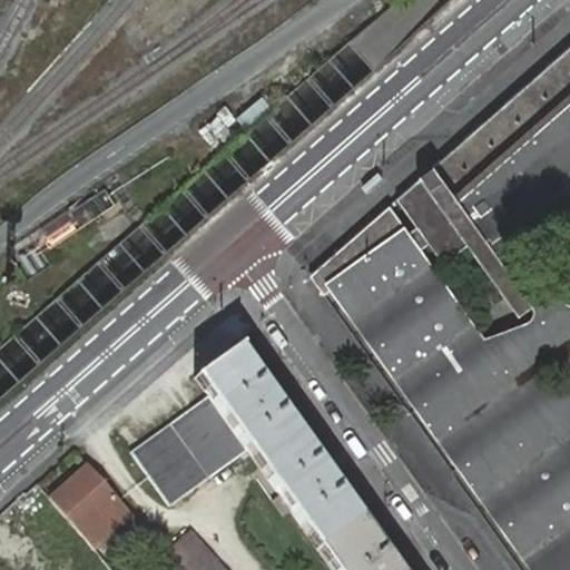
[(387,205),(310,276),(323,295),(326,292),(335,285),(402,377),(413,370),(418,375),(399,389),(418,414),(435,401),(457,430),(453,432),(451,434),(449,438),(446,441),(445,446),(445,452),(448,457),(459,472),(467,468),(539,569),(569,569),(569,471),(477,340),(483,336),(420,251),(426,245),(442,265),(468,246),(516,314),(530,304),(489,245),(508,232),(569,187),(569,45),(395,199),(414,227),(408,233),(402,225),(387,205)]
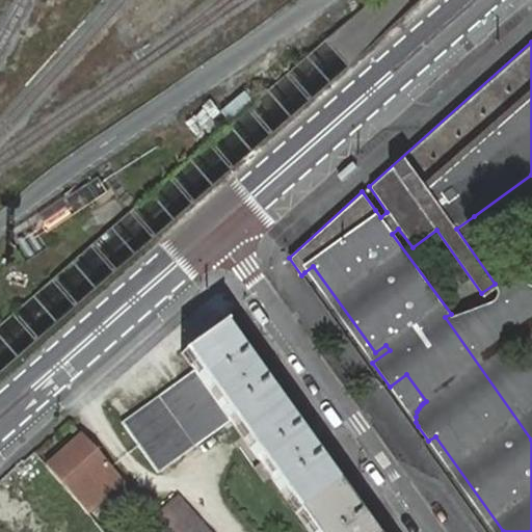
[(338,175),(343,181),(358,166),(353,160),(338,175)]
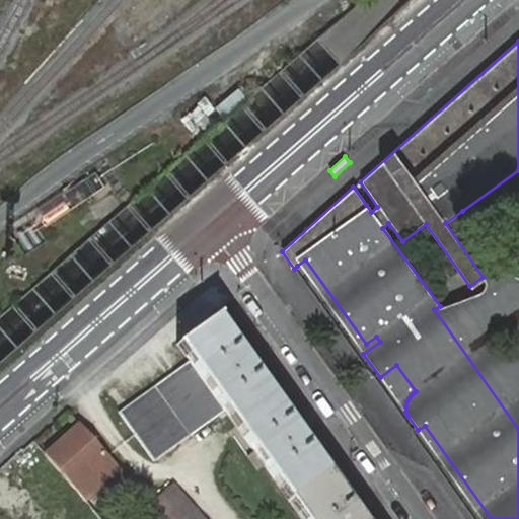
[(518,278),(504,271),(462,211),(445,223),(483,277),(484,282),(484,287),(479,292),(440,306),(434,309),(518,429),(518,325),(509,311),(518,303),(518,278)]
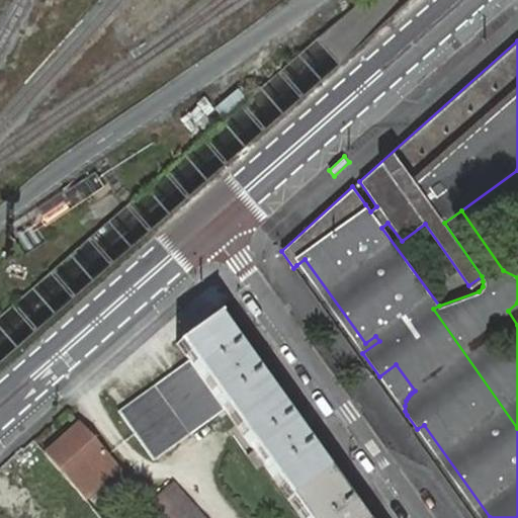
[(517,303),(508,311),(517,325),(517,303)]
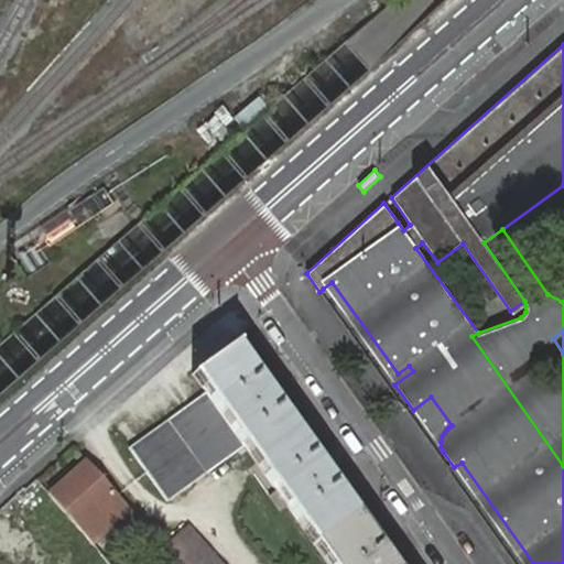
[(392,563),(386,554),(327,472),(321,463),(271,393),(264,384),(235,343),(192,373),(205,392),(243,446),(262,472),(327,563),(392,563)]
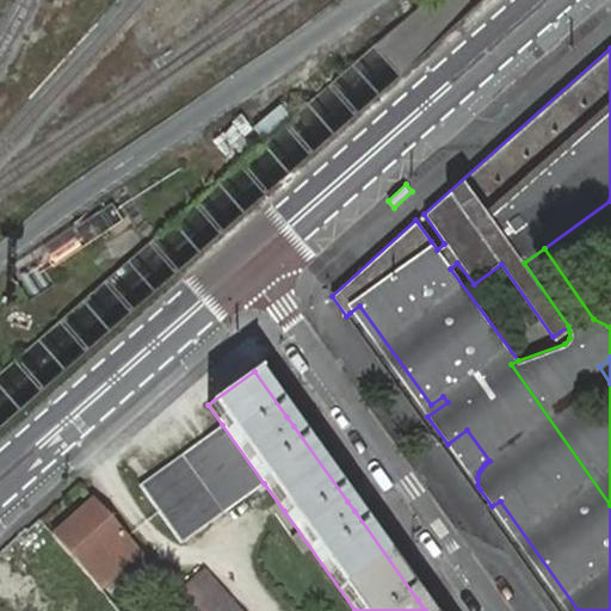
[(264,483),(222,425),(139,485),(181,543),(264,483)]
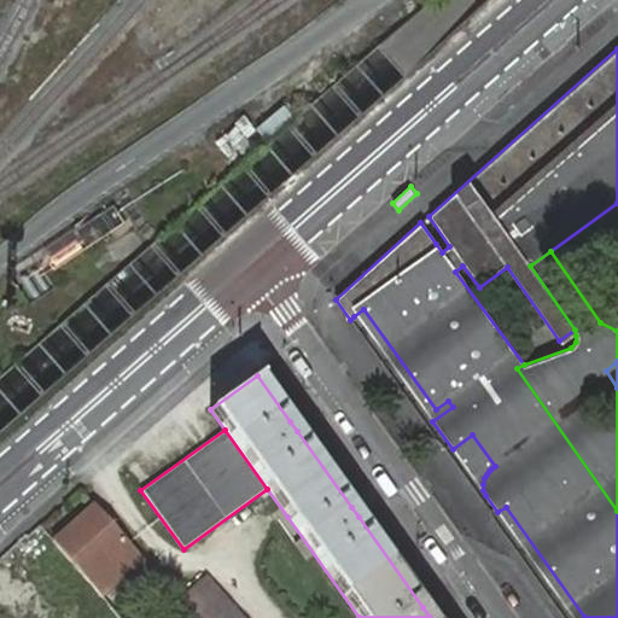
[(82,491),(76,496),(88,509),(94,505),(82,491)]
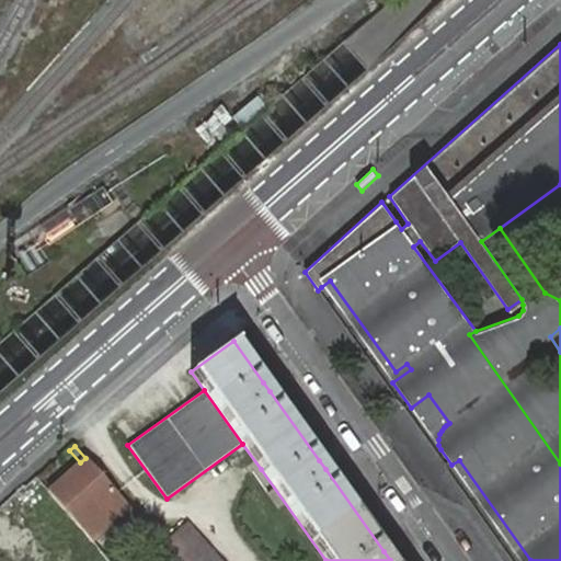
[(119,497),(86,458),(80,462),(48,491),(83,530),(92,541),(129,507),(119,497)]
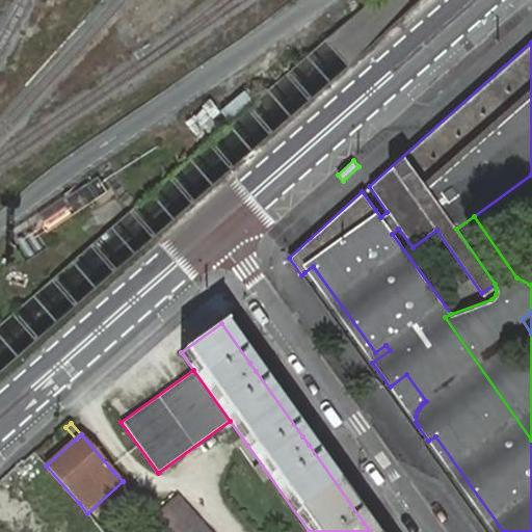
[(208,531),(176,496),(154,515),(168,531),(208,531)]
